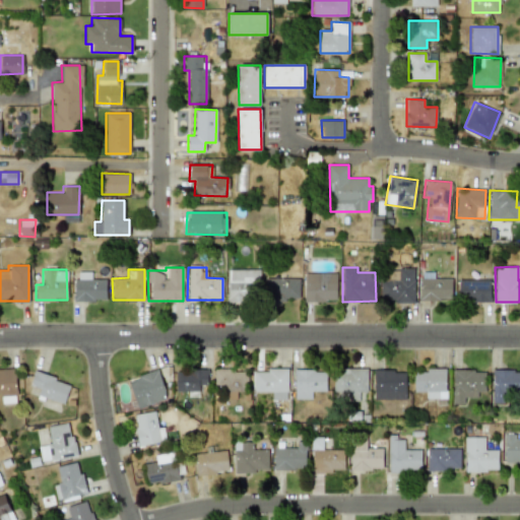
[(258,269),(228,269),(228,302),(258,302),(258,269)]
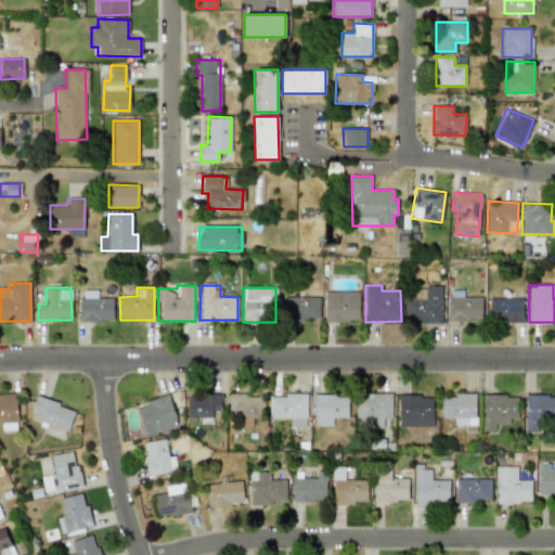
[(441,322),(442,287),(407,287),(405,322),(441,322)]
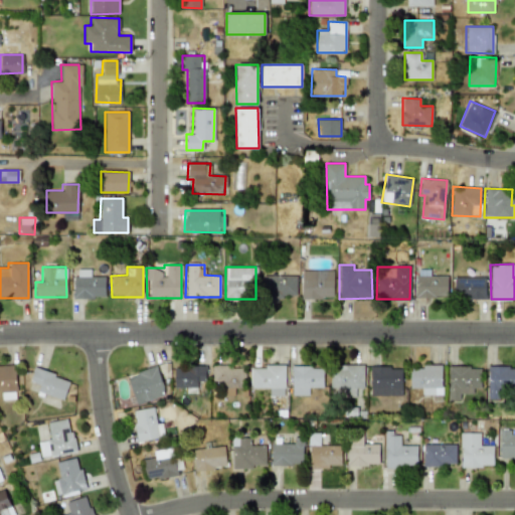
[(430,269),(415,270),(416,298),(447,298),(447,276),(430,276),(430,269)]
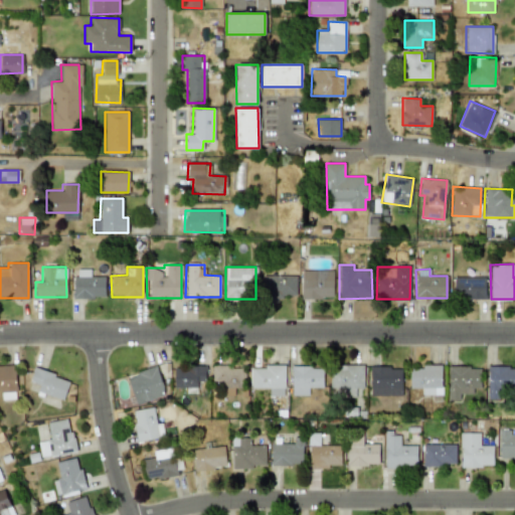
[(104,298),(105,277),(90,276),(90,270),(74,270),(73,298),(104,298)]
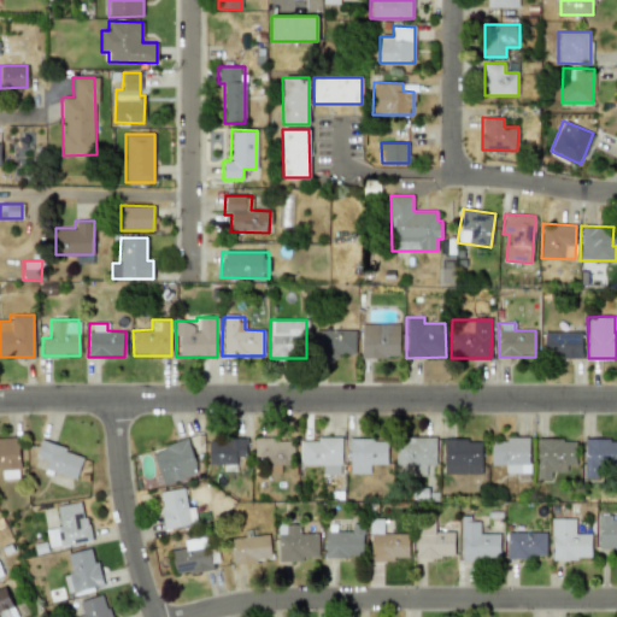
[(360,357),(399,357),(399,324),(360,323),(360,357)]
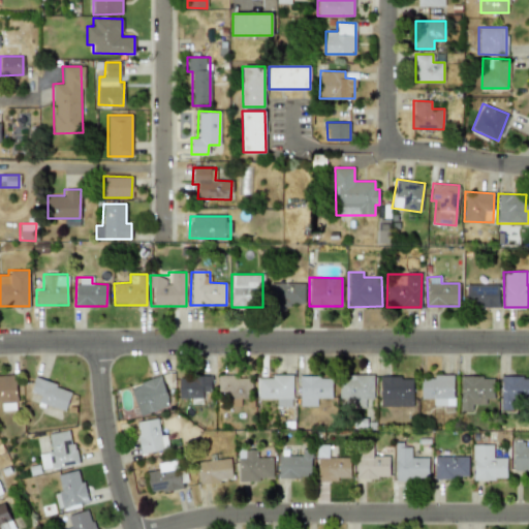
[(305,283),(273,282),(273,305),(304,306),(305,283)]
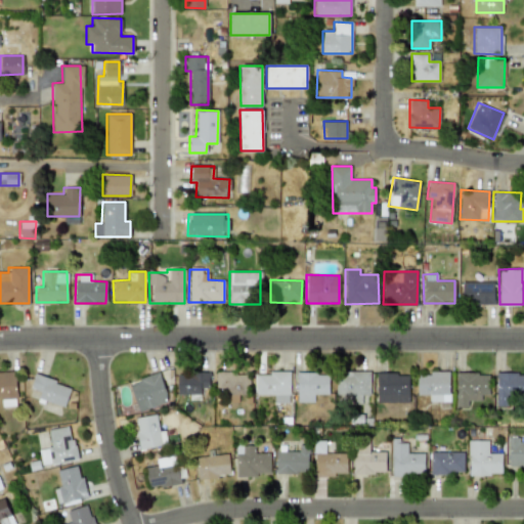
[(493,281),(462,281),(462,304),(493,303),(493,281)]
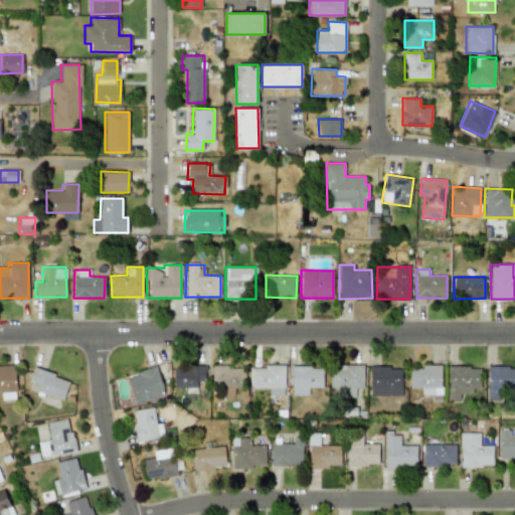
[(212,364),(211,381),(223,381),(223,394),(233,395),(233,387),(243,387),(244,368),(232,368),(232,365),(212,364)]
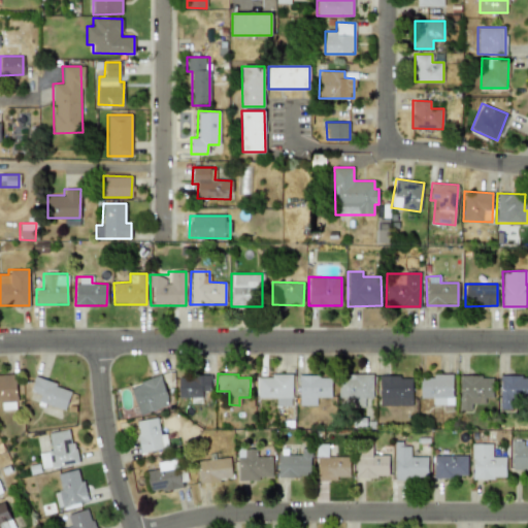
[(0,400),(1,400),(1,409),(17,408),(15,374),(0,374),(0,400)]
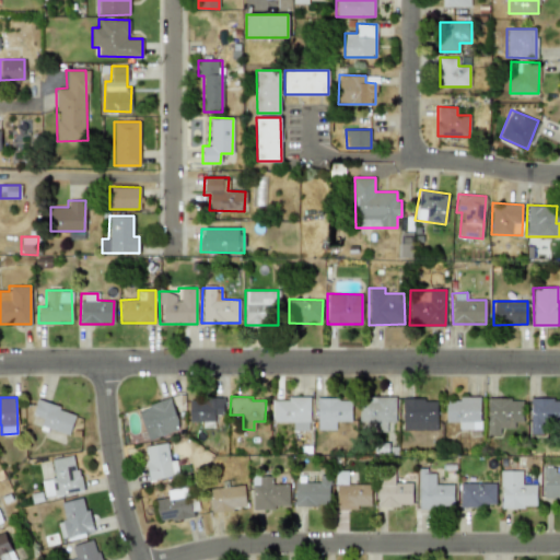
[(395,397),(359,397),(359,426),(370,426),(370,431),(386,431),(386,421),(395,421),(395,397)]
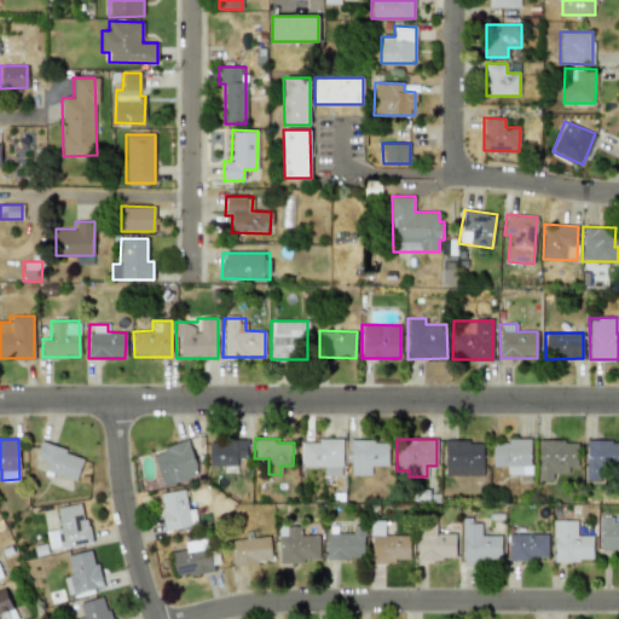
[(163,486),(198,474),(187,440),(151,452),(163,486)]
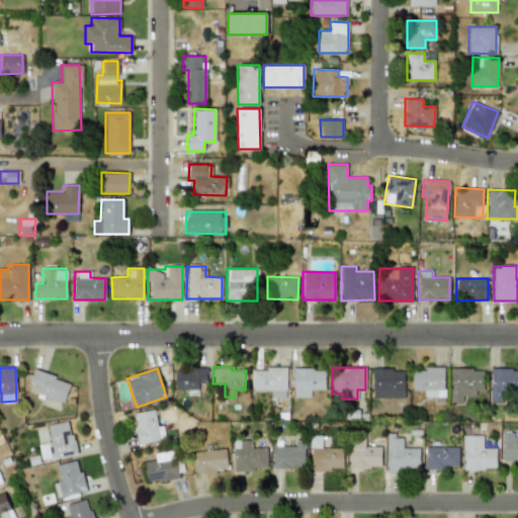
[(174,390),(188,390),(188,394),(197,395),(197,383),(205,383),(206,368),(174,368),(174,390)]
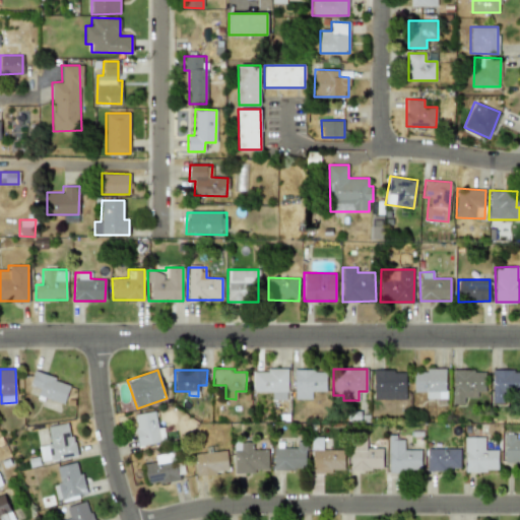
[(287,370),(253,370),(253,391),(271,392),(271,400),(286,400),(287,370)]
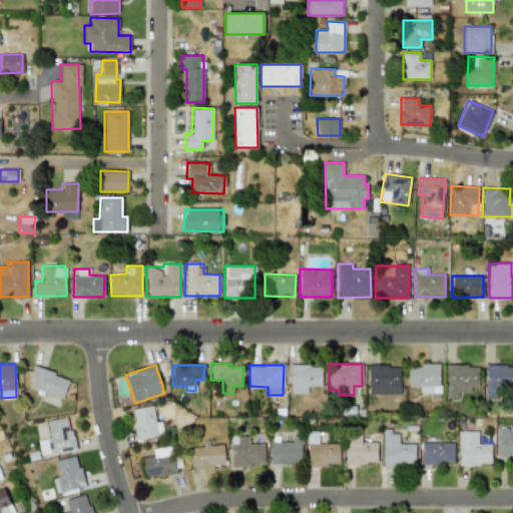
[(290,394),(307,394),(307,386),(321,386),(322,365),(291,365),(290,394)]
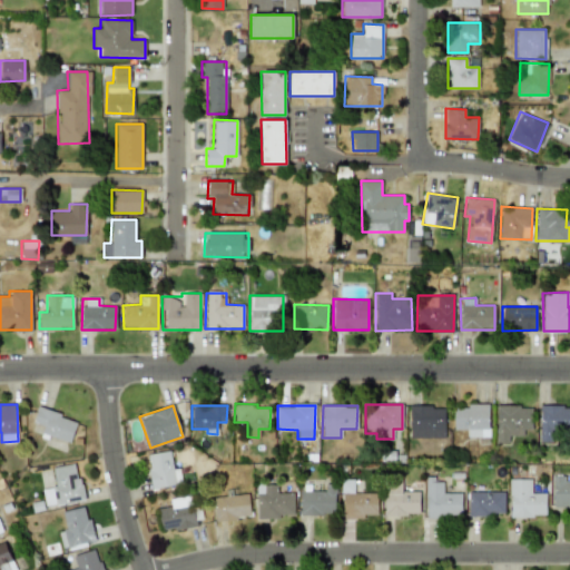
[(410,406),(410,438),(444,438),(444,405),(410,406)]
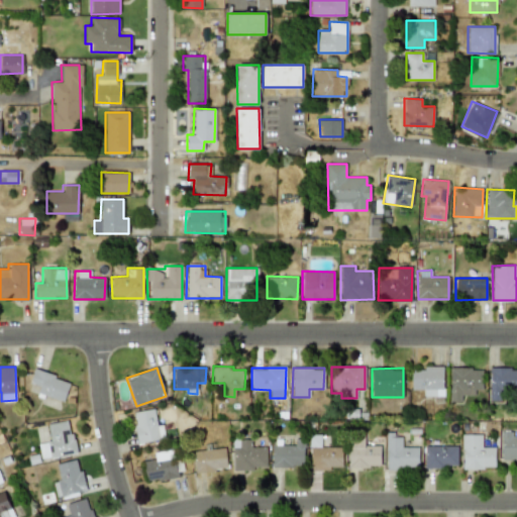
[(411,389),(422,389),(422,396),(442,396),(443,368),(411,368),(411,389)]
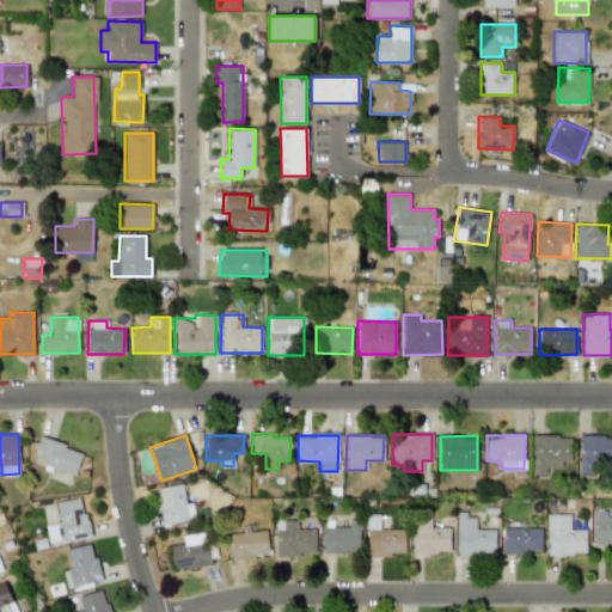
[(570,466),(570,435),(532,435),(531,476),(546,476),(546,465),(570,466)]
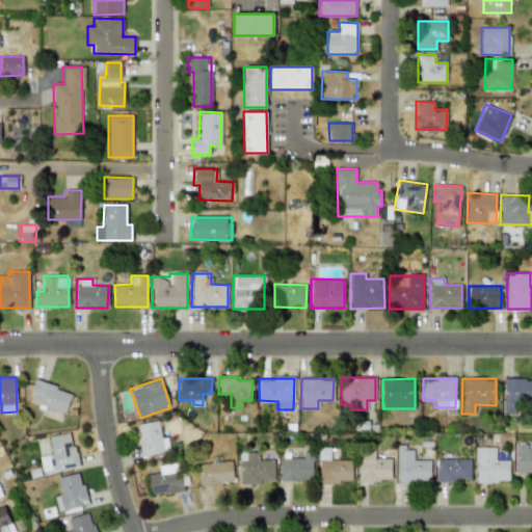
[(531,378),(503,378),(502,411),(519,411),(519,403),(531,403),(531,378)]
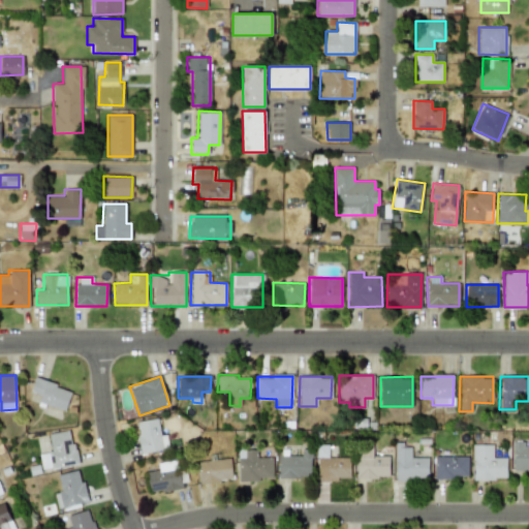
[(66,409),(70,387),(34,379),(31,393),(40,395),(38,403),(66,409)]
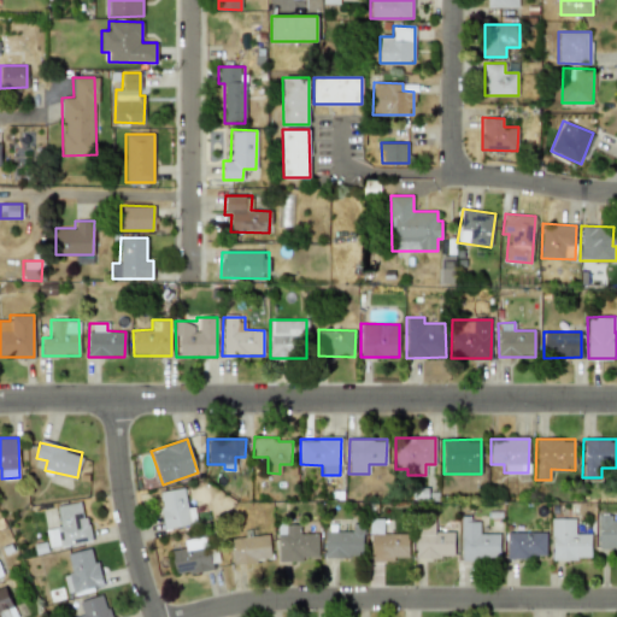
[(197,523),(193,506),(187,507),(183,487),(158,492),(165,529),(197,523)]
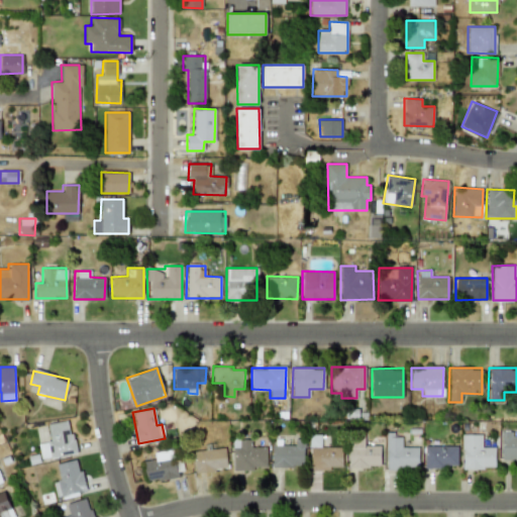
[(75,453),(69,420),(47,424),(49,441),(38,443),(40,458),(75,453)]
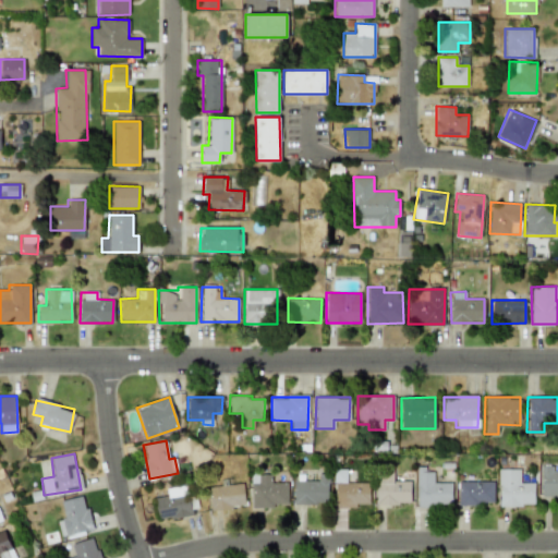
[(557,471),(552,471),(552,465),(541,465),(541,495),(557,495),(557,471)]
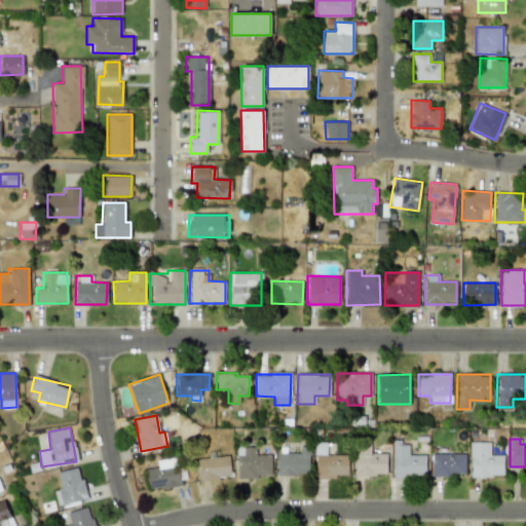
[(425,454),(409,454),(409,442),(391,442),(392,478),(425,477),(425,454)]
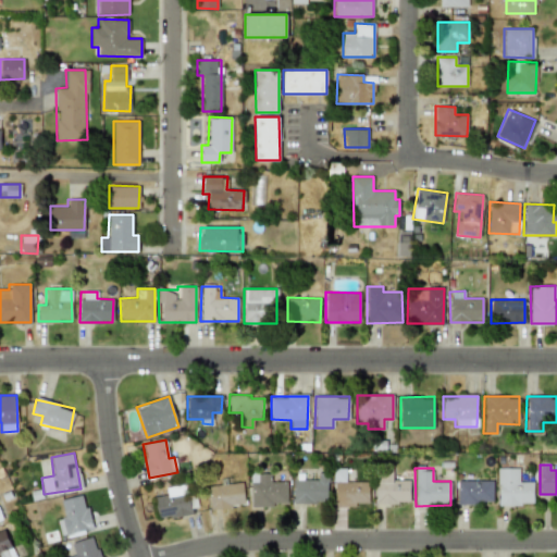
[(533,482),(519,481),(519,468),(498,468),(497,504),(533,505),(533,482)]
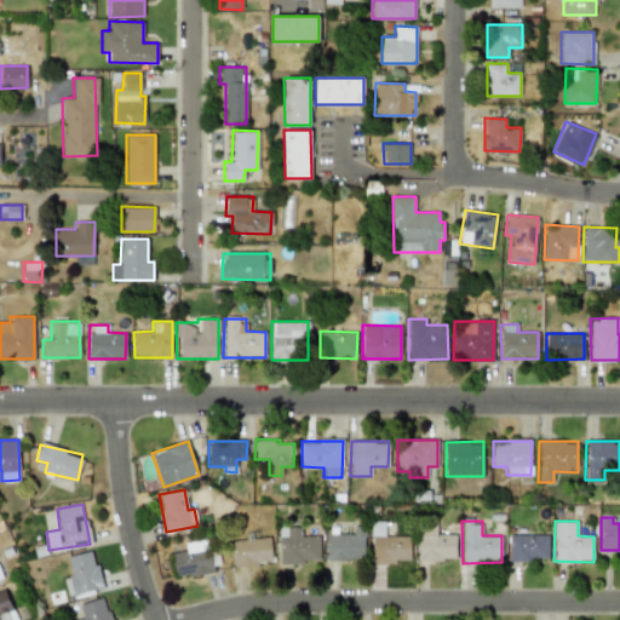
[(418,561),(457,560),(455,534),(436,534),(436,522),(417,523),(418,561)]
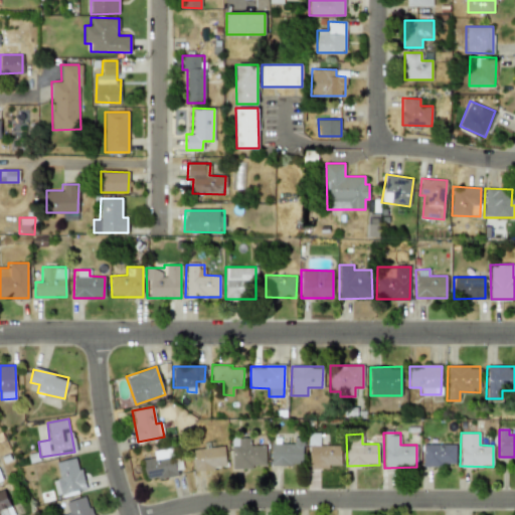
[(265,445),(250,445),(249,438),(231,438),(232,468),(266,467),(265,445)]
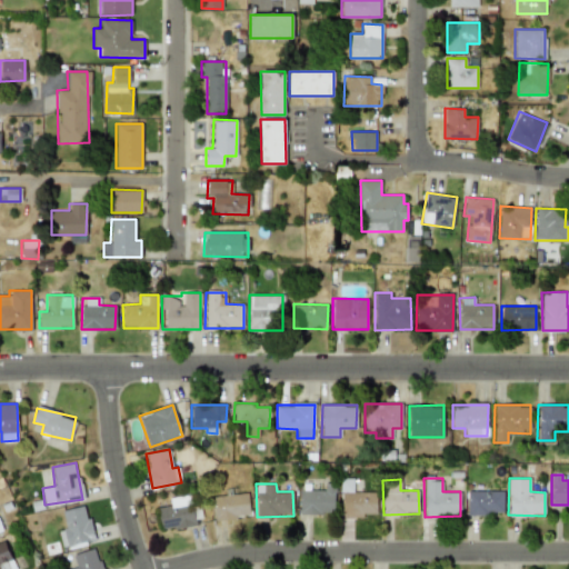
[(335,483),(325,483),(325,490),(300,489),(299,513),(333,515),(335,483)]
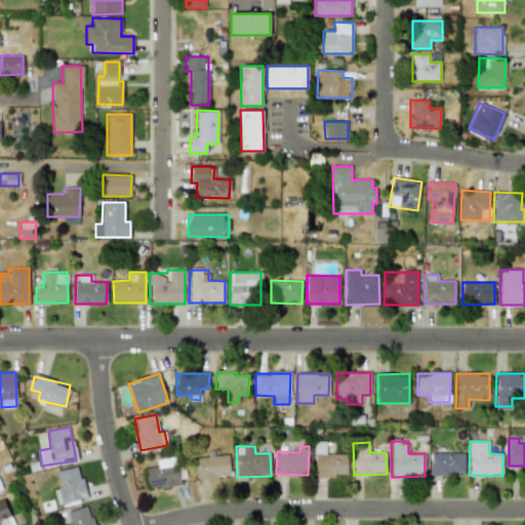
[(431,453),(431,475),(463,474),(463,452),(431,453)]
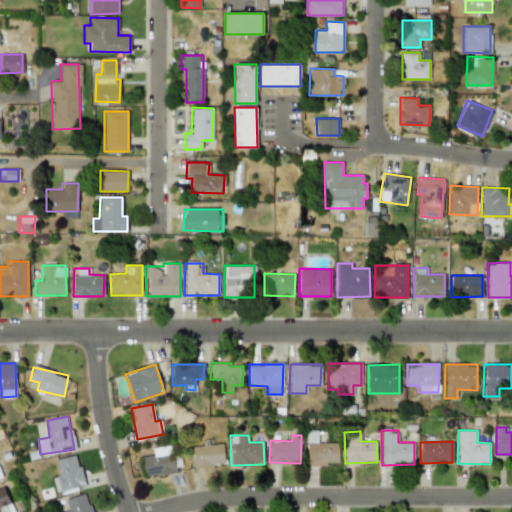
[(307,464),(338,464),(338,442),(307,442),(307,464)]
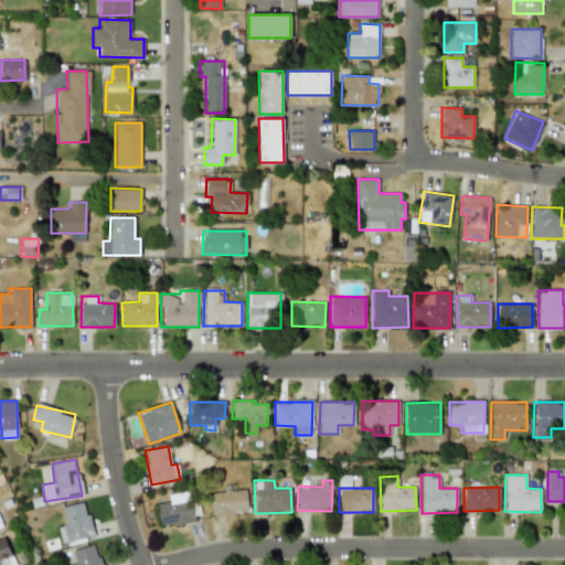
[(213,515),(247,513),(246,490),(212,492),(213,515)]
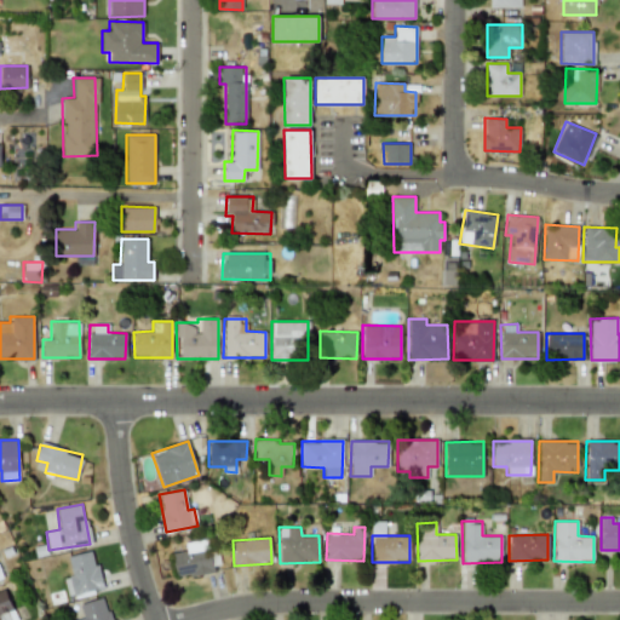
[(213,572),(207,539),(184,543),(185,550),(172,552),(176,578),(213,572)]
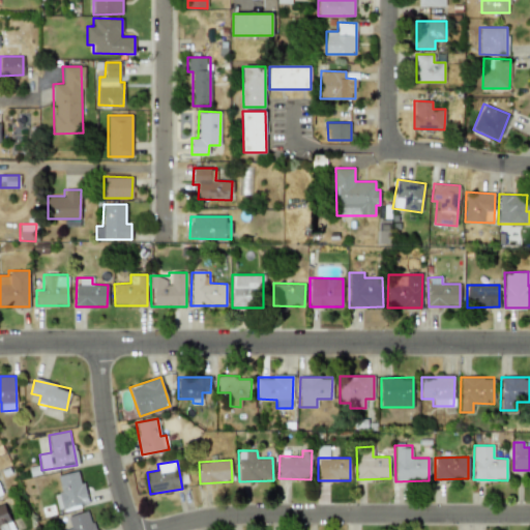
[(57,509),(87,503),(80,470),(57,475),(61,492),(54,494),(57,509)]
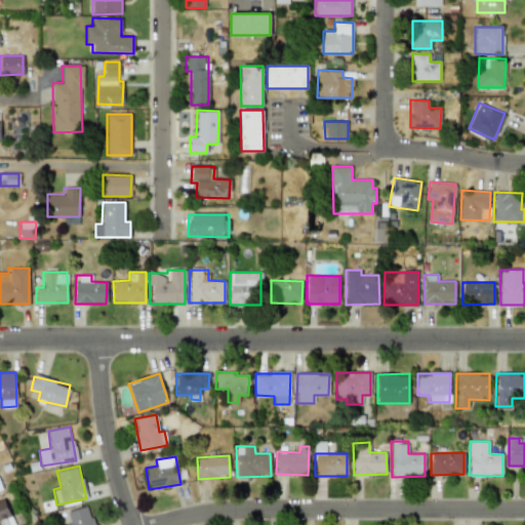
[(0,524),(13,524),(5,499),(0,500),(0,524)]
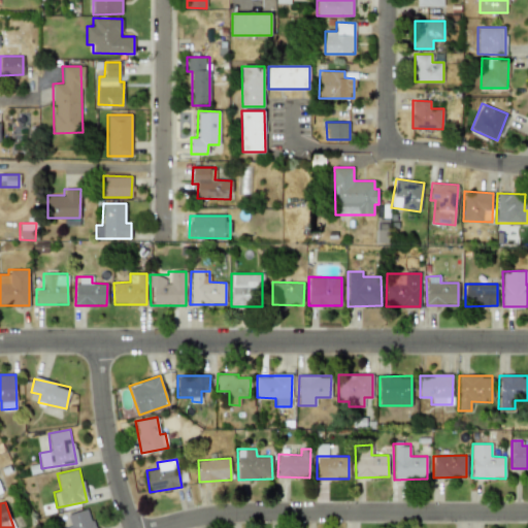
[(70,526),(64,527),(94,527),(88,508),(67,515),(70,526)]
